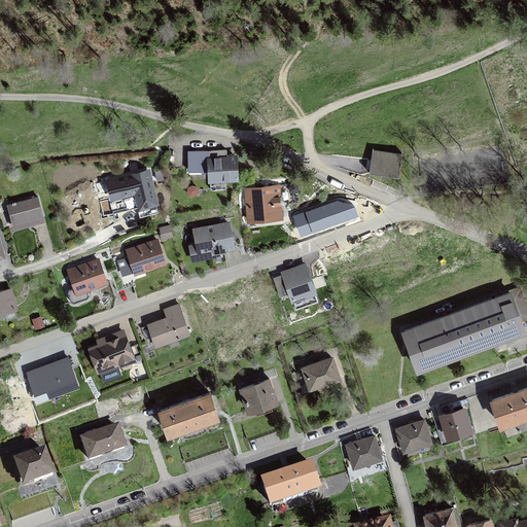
[(226,157),(226,149),(188,150),(189,170),(210,170),(211,189),(225,188),(225,178),(236,177),(235,156),(226,157)]
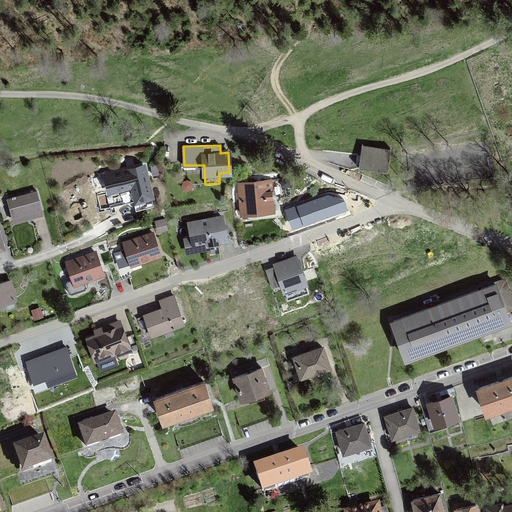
[(362,146),(360,165),(387,169),(390,150),(362,146)]
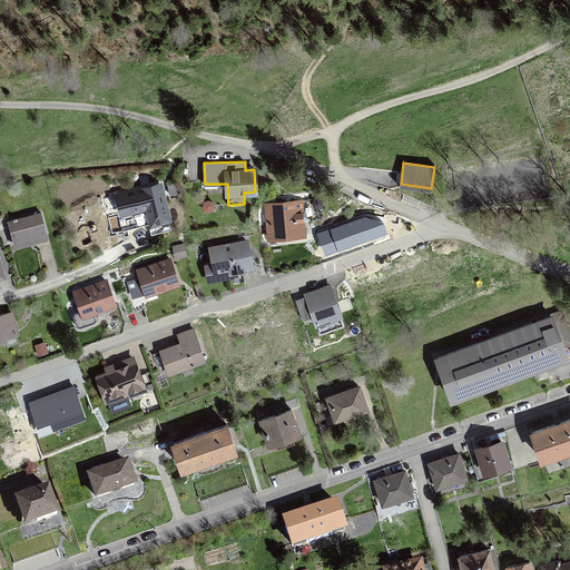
[(135,208),(147,205),(151,223),(168,218),(159,185),(118,196),(121,212),(131,209),(131,212),(135,210),(135,208)]
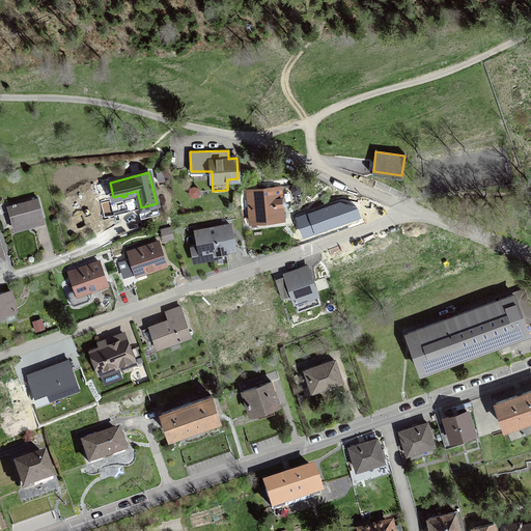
[(287,197),(285,186),(248,190),(251,222),(283,219),(281,198),(287,197)]
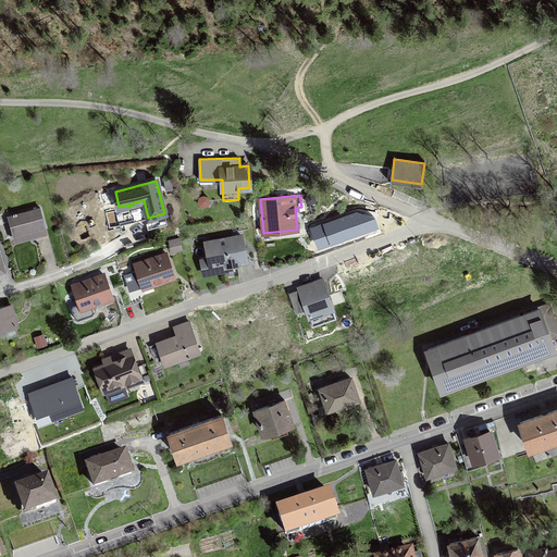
[(39,208),(8,217),(14,237),(46,227),(39,208)]
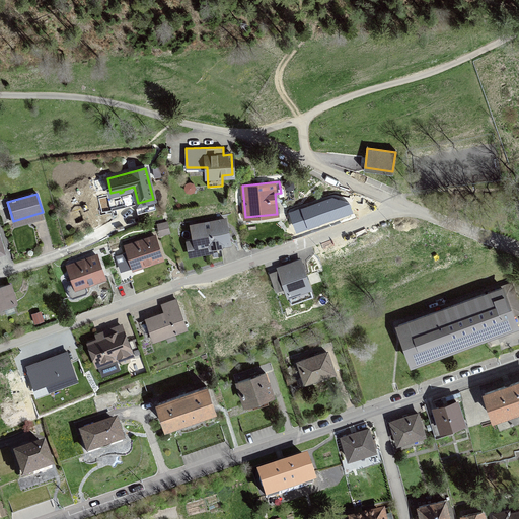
[(341,212),(350,209),(348,201),(338,205),(341,212)]
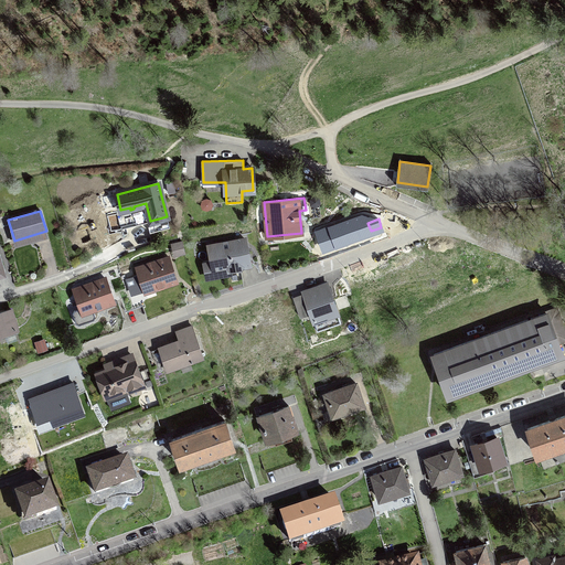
[(339,228),(343,244),(354,241),(350,225),(339,228)]
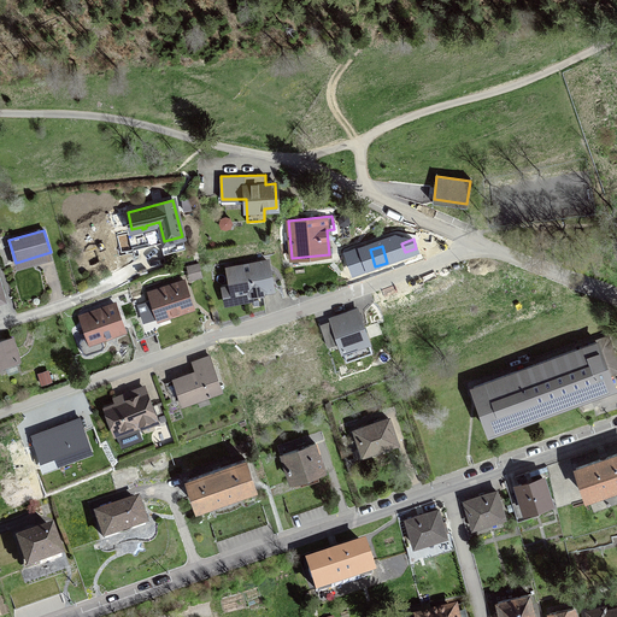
[(266,260),(228,268),(234,295),(250,292),(253,294),(262,293),(264,289),(272,288),(266,260)]
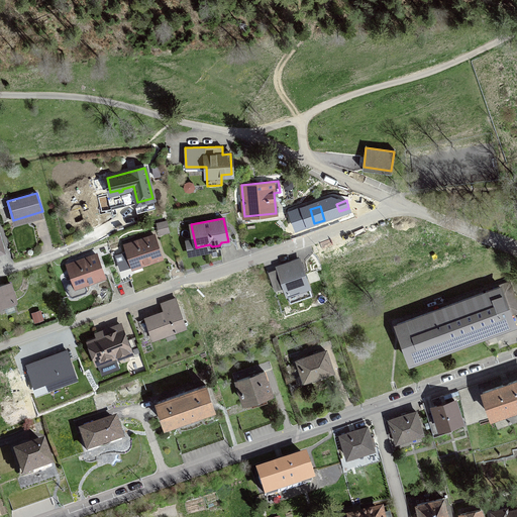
[(163,229),(164,232),(169,231),(167,221),(159,223),(161,230),(163,229)]
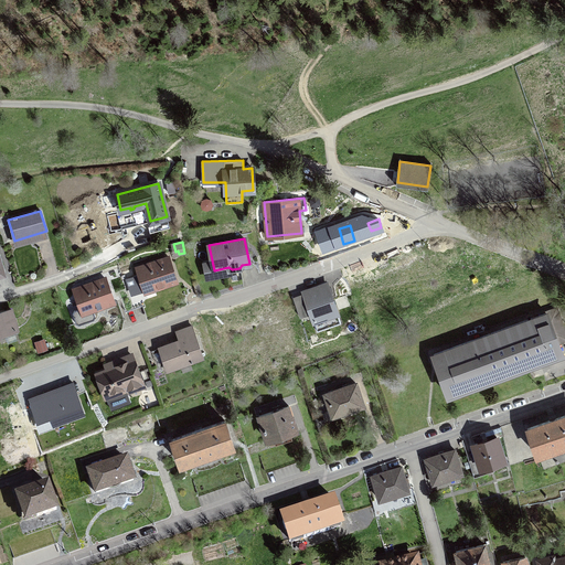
[(177,280),(169,257),(137,268),(145,291),(177,280)]
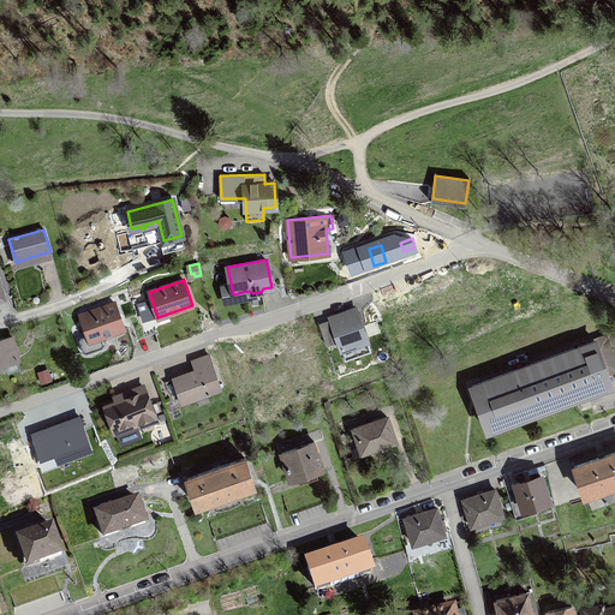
[(100,336),(124,328),(114,303),(81,315),(88,336),(89,340),(100,336)]
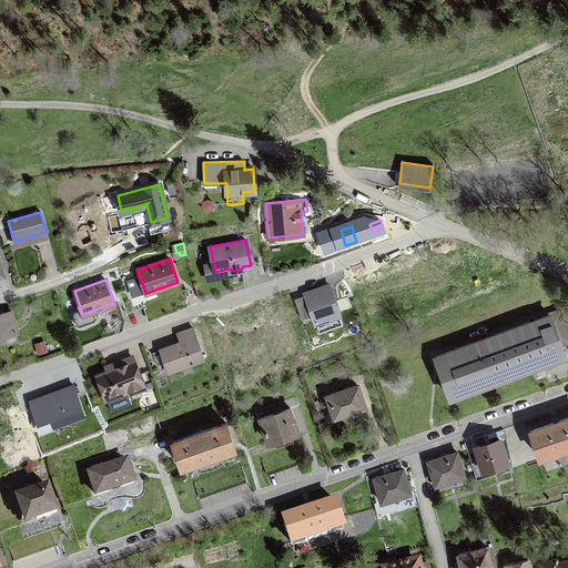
[(328,285),(305,293),(318,333),(343,324),(328,285)]
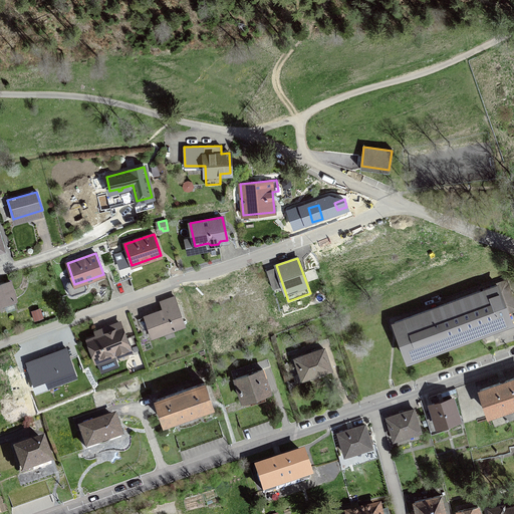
[(114,263),(121,280),(130,277),(122,260),(114,263)]
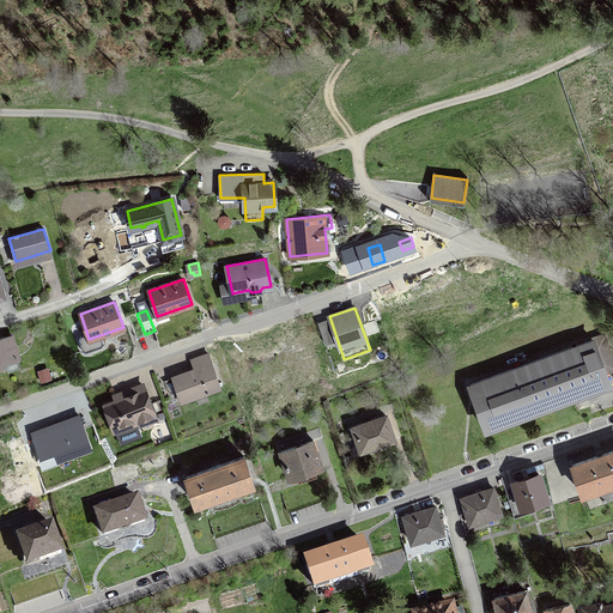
[(135,338),(145,334),(137,314),(128,317),(135,338)]
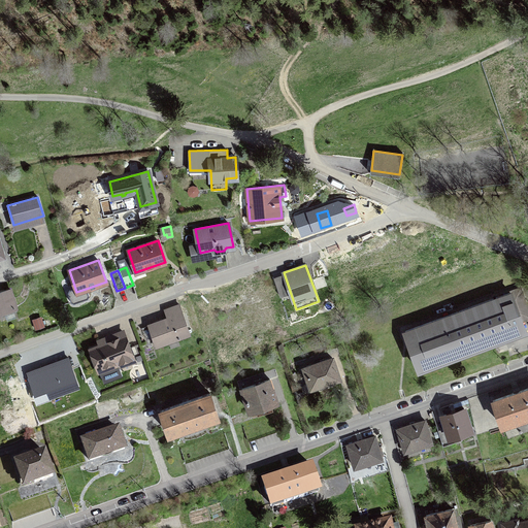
[(283,278),(274,281),(281,296),(288,293),(283,278)]
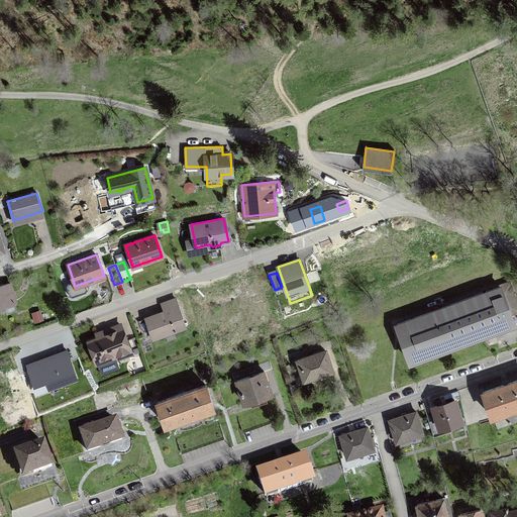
[(10,283),(0,286),(0,306),(15,301),(10,283)]
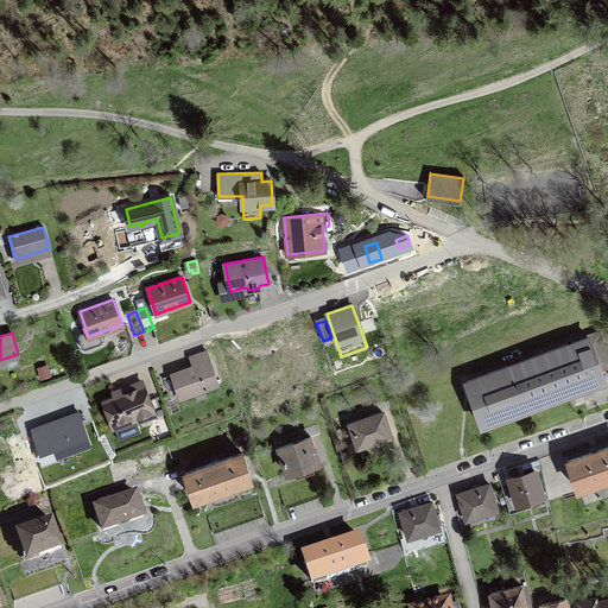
[(99,333),(88,336),(87,333),(80,335),(78,337),(82,349),(74,353),(81,372),(131,354),(133,342),(130,333),(101,342),(102,341),(99,333)]
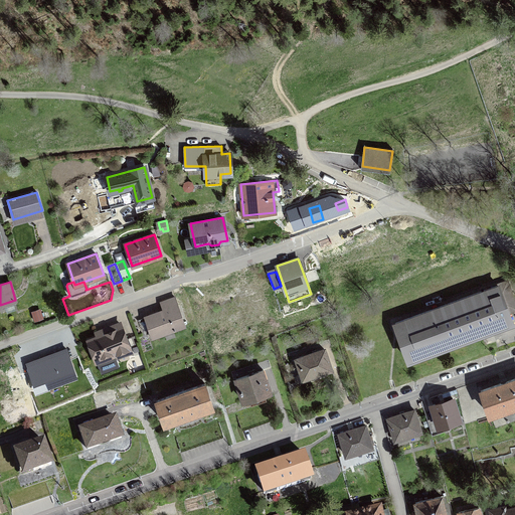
[(395,323),(409,360),(501,327),(502,329),(512,325),(511,323),(512,323),(508,310),(514,307),(514,306),(506,282),(395,323)]
